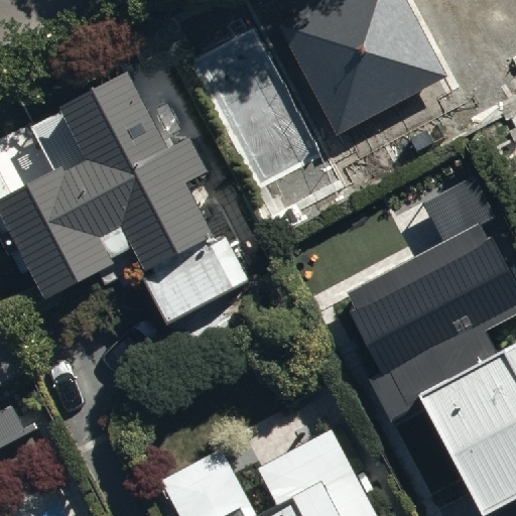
[(515,0),(417,0),(433,30),(379,63),(416,136),(515,84),(515,0)]
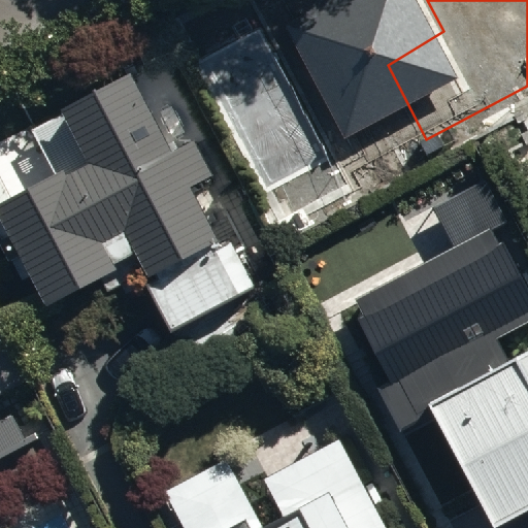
[(104,243),(124,233),(196,369),(281,329),(228,224),(217,230),(194,186),(212,176),(194,140),(170,153),(132,77),(62,114),(90,167),(68,178),(65,173),(0,206),(0,211),(50,307),(119,271),(104,243)]
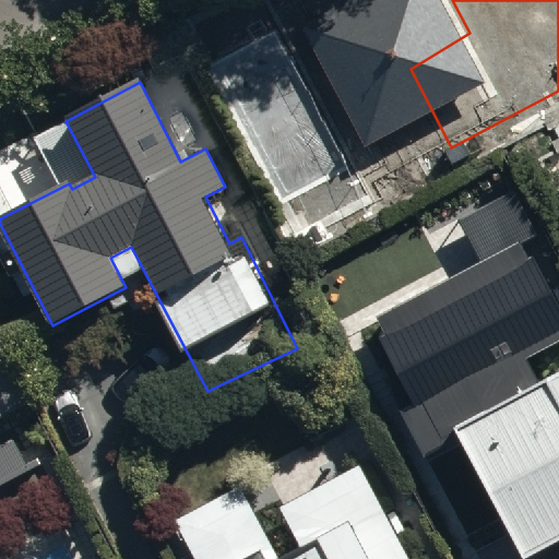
[(524,558),(526,558),(558,542),(558,544),(558,375),(537,387),(521,355),(558,334),(558,288),(535,245),(511,258),(504,246),(406,298),(414,311),(376,332),(436,445),(458,433),(524,558)]
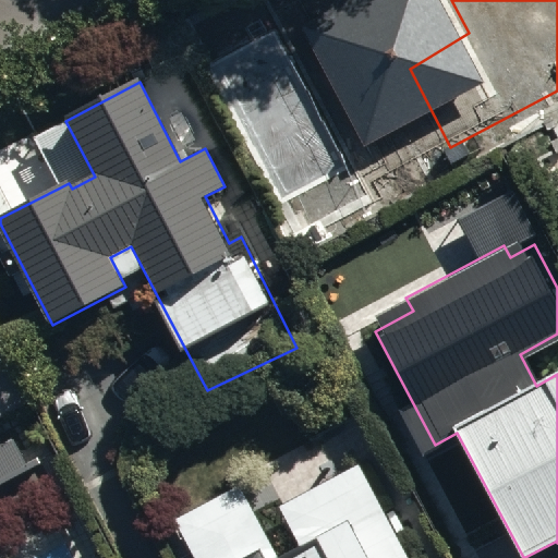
[(0,338),(0,414),(32,398),(0,338)]
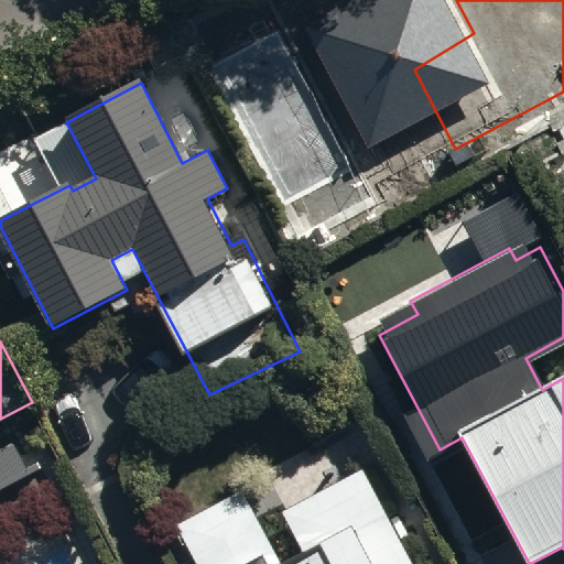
[(280,563),(240,488),(171,525),(191,563),(412,563),(362,470),(282,512),(304,553),(282,563),(280,563)]
